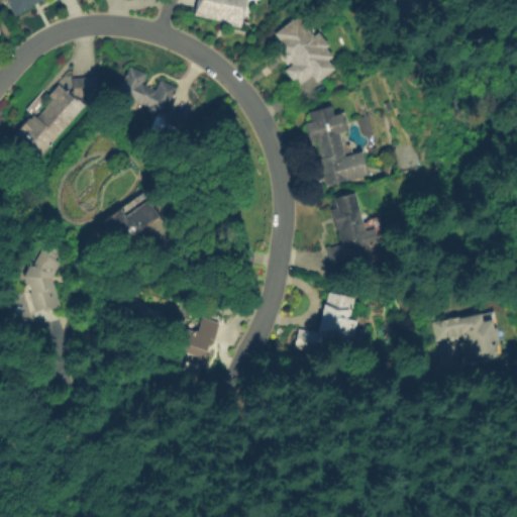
[(13,17),(3,0),(44,0),(41,2),(39,0),(31,0),(28,2),(31,7),(13,17)]
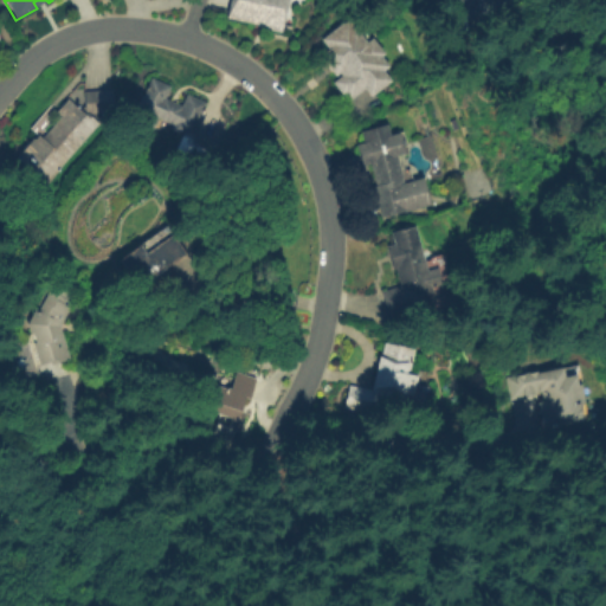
[(229,0),(289,0),(283,34),(263,30),(263,25),(258,24),(257,26),(225,20),(229,0)]
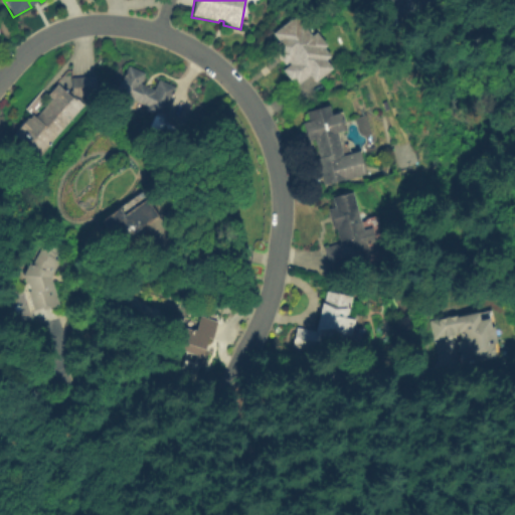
[(393,0),(445,0),(449,12),(400,26),(393,0)]
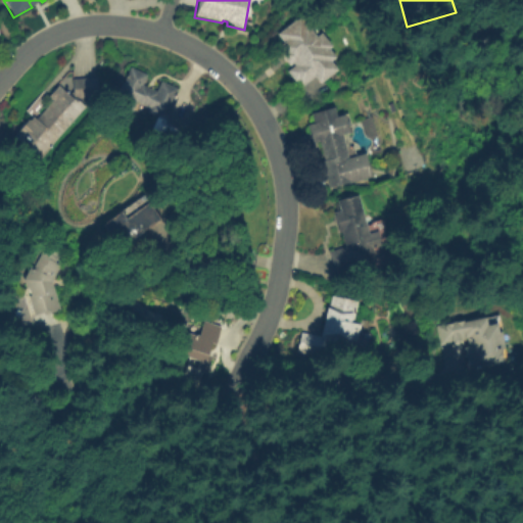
[(276,36),(299,18),(315,38),(319,34),(330,47),(328,50),(334,58),(330,62),(337,70),(320,83),(315,78),(300,88),(287,72),(294,66),(277,48),(282,43),(276,36)]
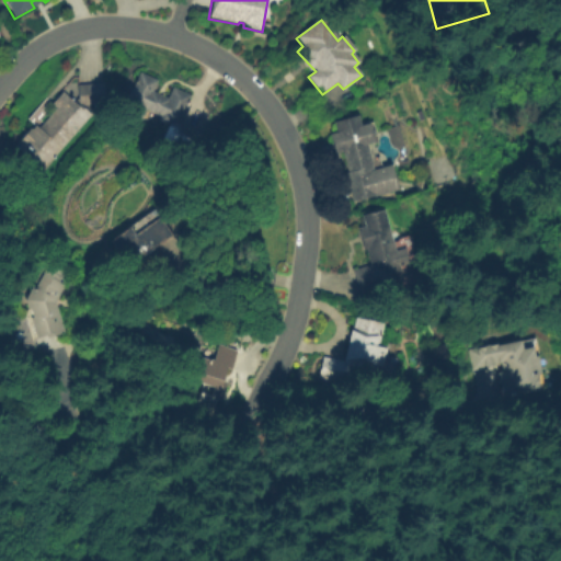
[(203,134),(194,152),(163,138),(169,126),(159,122),(159,115),(147,110),(142,118),(122,110),(130,89),(133,90),(140,72),(191,95),(179,123),(203,134)]
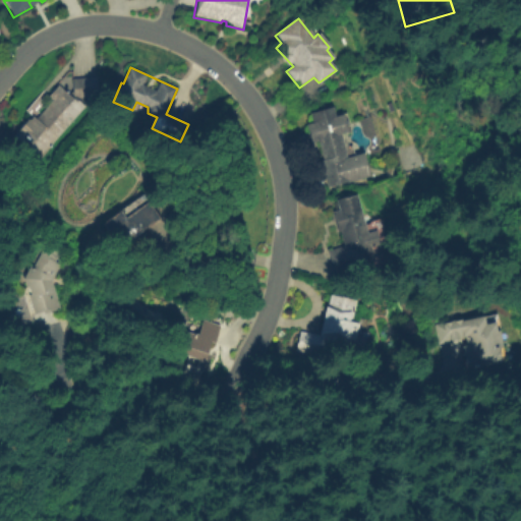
[(98,77),(99,97),(77,100),(85,107),(40,159),(15,137),(19,132),(17,131),(29,119),(30,120),(34,116),(37,119),(53,100),(48,97),(59,84),(73,97),(71,79),(98,77)]
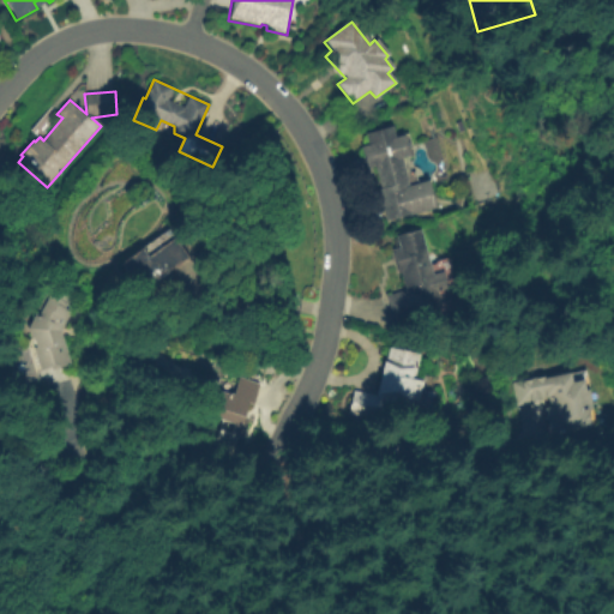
[(392,126),(395,137),(402,136),(409,157),(401,160),(408,186),(428,180),(435,208),(386,222),(378,190),(379,190),(373,167),(366,169),(360,148),(368,145),(365,133),(392,126)]
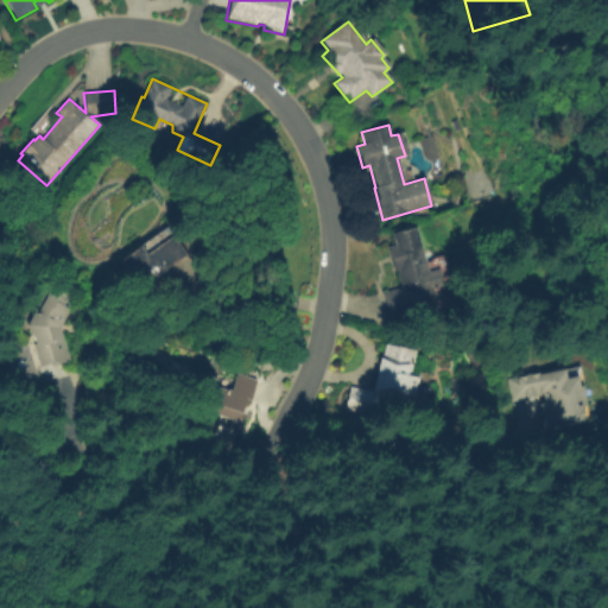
[(416,309),(418,318),(391,327),(381,293),(401,287),(397,271),(393,271),(386,248),(394,246),(391,234),(416,227),(429,272),(438,268),(443,286),(432,289),(437,303),(416,309)]
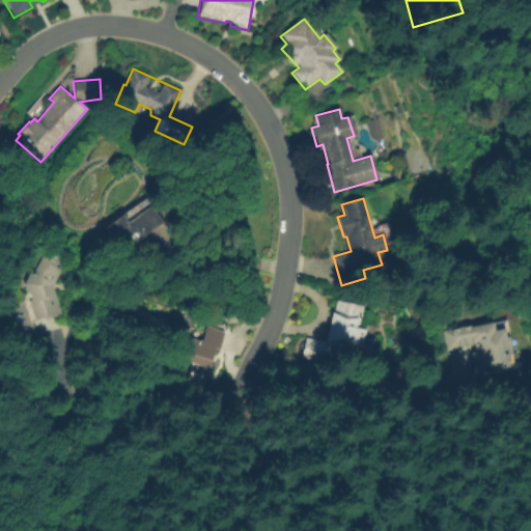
[(162,223),(126,249),(116,236),(112,241),(103,228),(121,215),(127,222),(150,205),(162,223)]
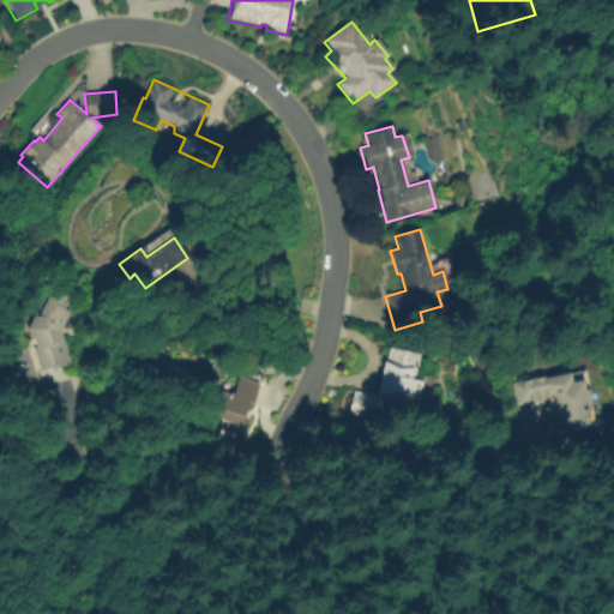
[(28,329),(35,313),(38,315),(48,296),(46,294),(49,287),(77,301),(61,332),(72,365),(52,371),(50,366),(40,369),(34,349),(37,348),(34,338),(31,339),(28,329)]
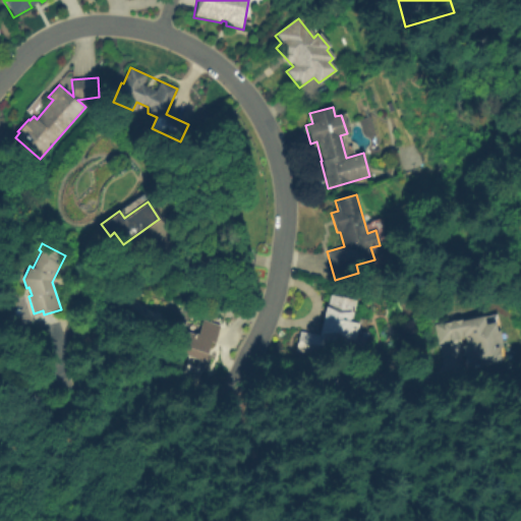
[(356,300),(351,324),(355,325),(352,338),(348,337),(347,340),(349,340),(347,352),(326,348),(324,357),(295,352),(299,332),(320,336),(325,306),(327,306),(330,295),(356,300)]
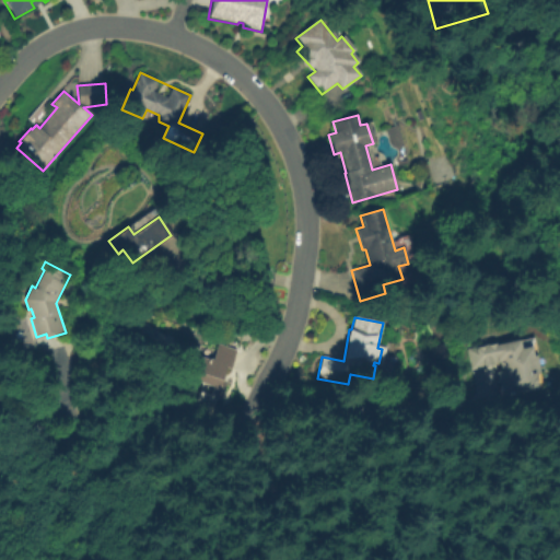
[(468,349),(497,342),(498,345),(521,339),(523,348),(533,346),(535,356),(537,356),(541,373),(538,374),(541,388),(506,397),(503,383),(501,384),(499,372),(504,370),(503,363),(473,371),(468,349)]
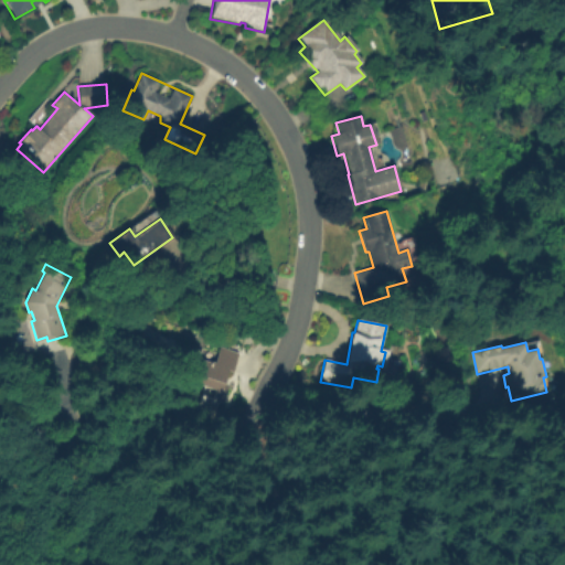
[(223,403),(220,402),(215,415),(198,409),(201,396),(213,400),(215,390),(193,383),(200,360),(210,362),(210,361),(215,363),(220,347),(238,352),(233,373),(232,372),(223,403)]
